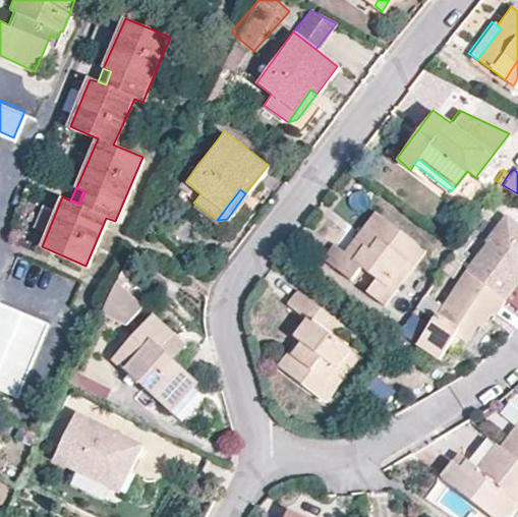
[(371,209),(359,226),(382,242),(373,252),(367,247),(357,261),(342,249),(332,241),(321,256),(349,277),(358,266),(375,278),(365,290),(384,304),(395,289),(389,285),(407,261),(413,266),(424,249),(371,209)]
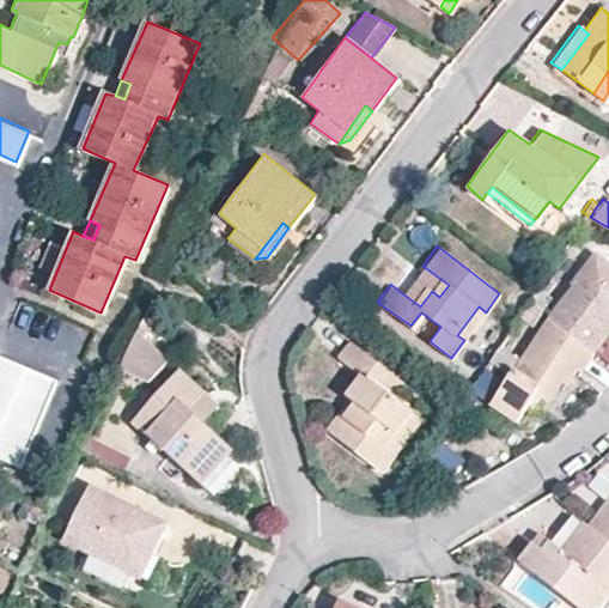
[(546,314),(592,350),(608,328),(608,261),(592,248),(566,281),(568,284),(546,314)]
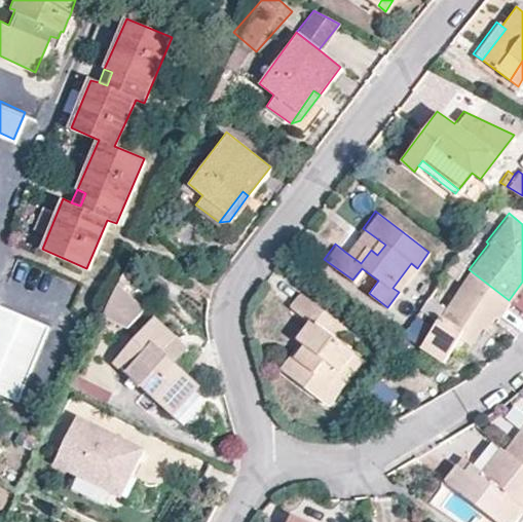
[(385,245),(363,228),(345,252),(361,263),(371,250),(377,255),(385,245)]
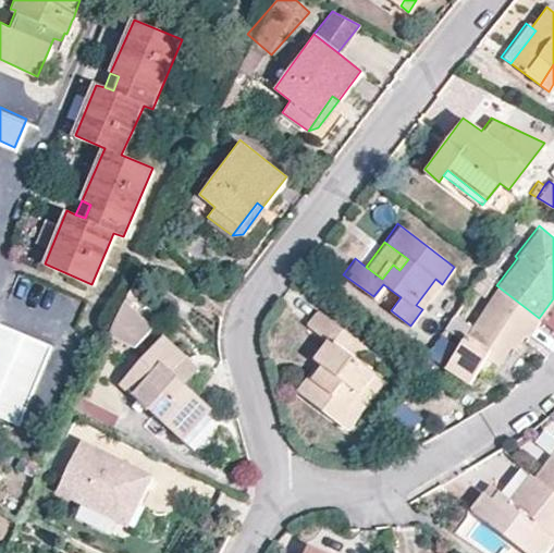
[(422,309),(442,284),(435,279),(416,305),(422,309)]
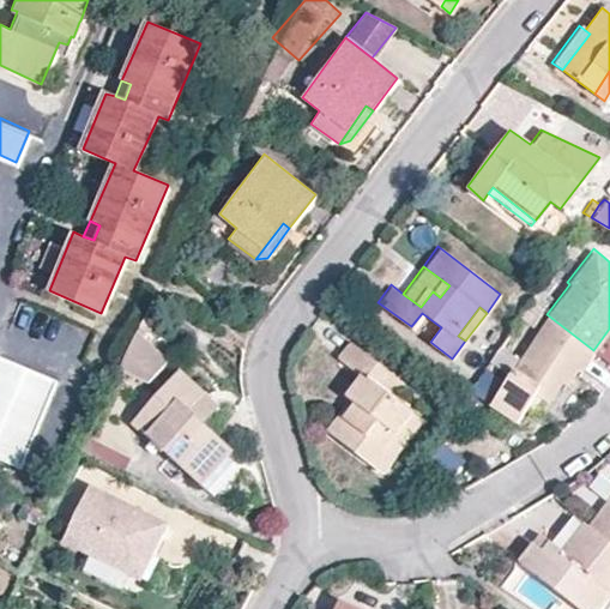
[(578,371),(593,350),(547,314),(488,401),(512,418),(532,391),(543,398),(556,379),(563,385),(574,368),(578,371)]
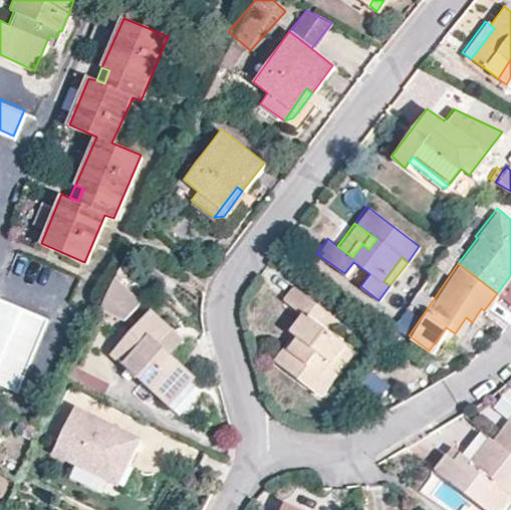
[(113,274),(97,307),(120,319),(139,299),(113,274)]
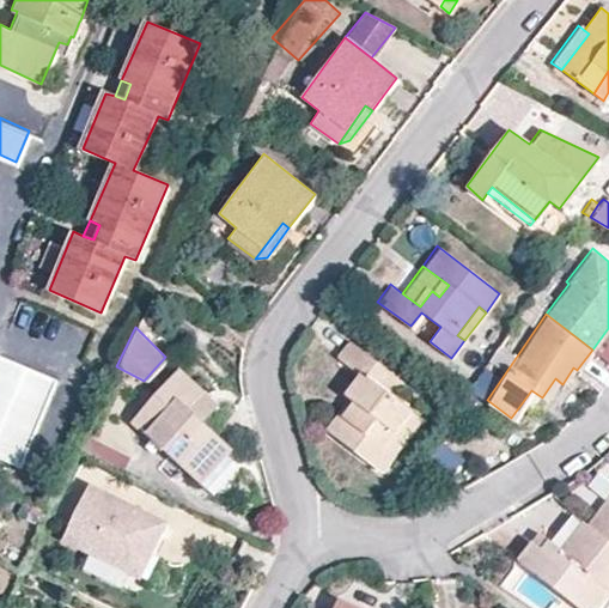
[(343,394),(347,396),(353,402),(343,417),(336,412),(324,427),(381,468),(420,418),(391,395),(402,380),(347,339),(335,356),(358,374),(343,394)]
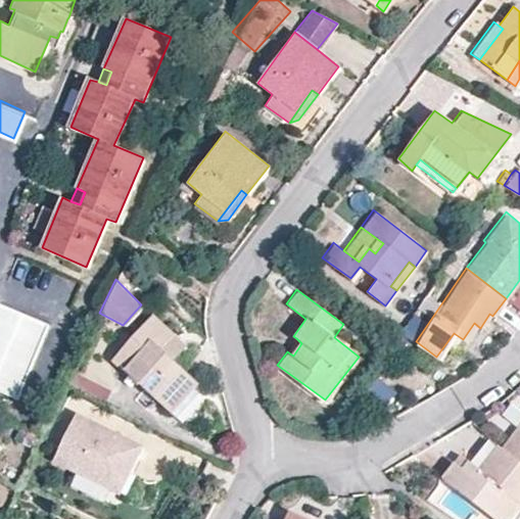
[(0,390),(14,397),(48,326),(0,302),(0,390)]
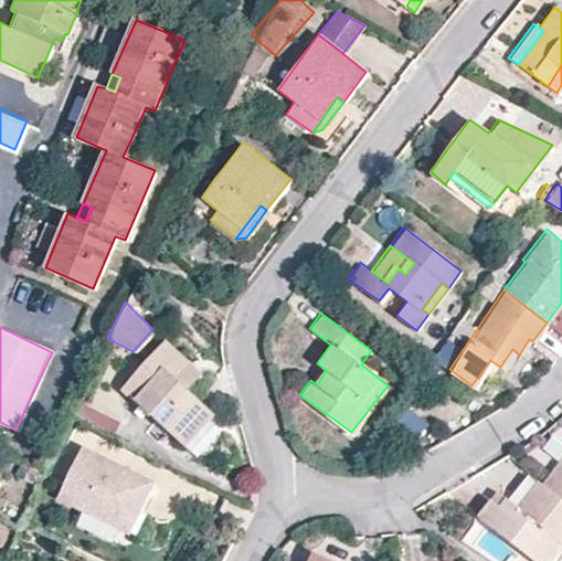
[(172,374),(187,359),(165,338),(120,387),(182,444),(212,412),(186,387),(172,374)]
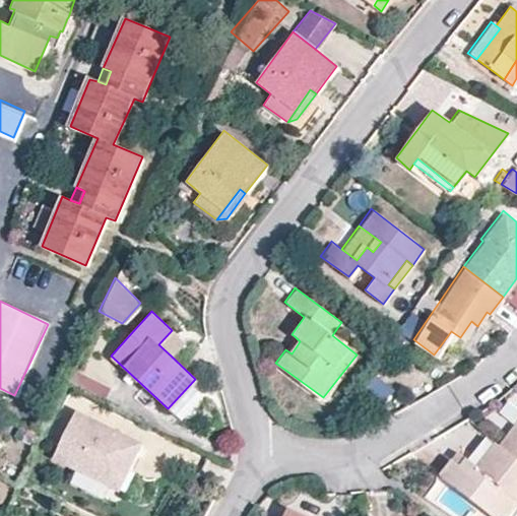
[(183,341),(172,330),(158,344),(171,356),(183,341)]
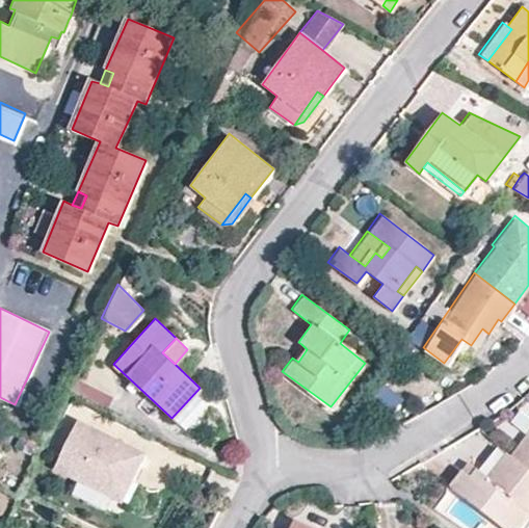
[(307,349),(301,344),(292,358),(298,362),(307,349)]
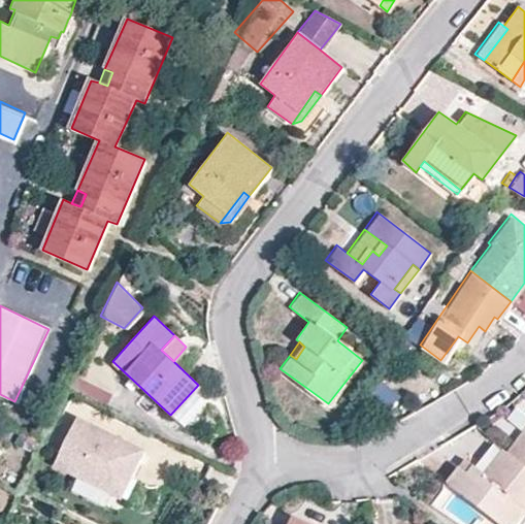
[(113,445),(118,436),(75,417),(53,463),(109,490),(120,470),(129,476),(137,457),(113,445)]
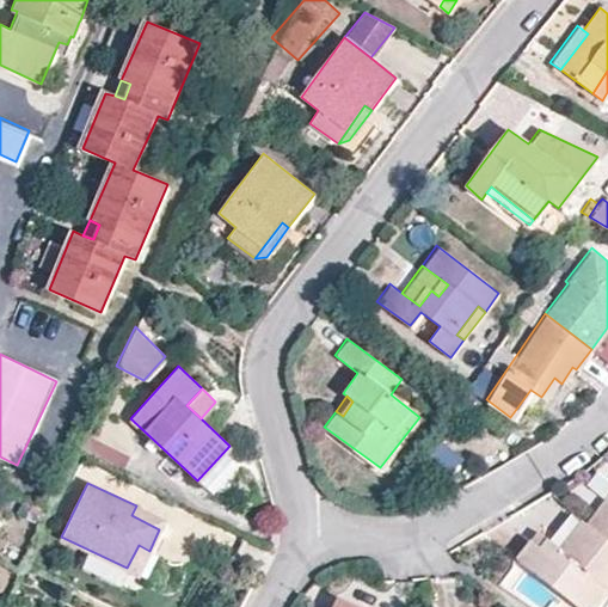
[(607,490),(584,521),(607,539),(607,490)]
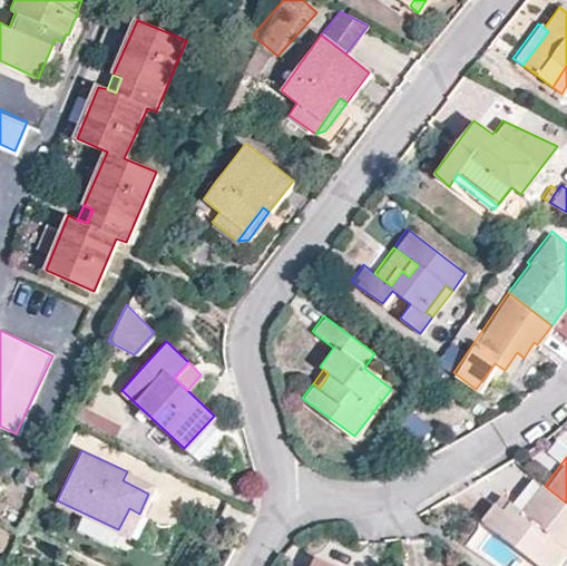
[(153,485),(127,471),(123,480),(148,494),(153,485)]
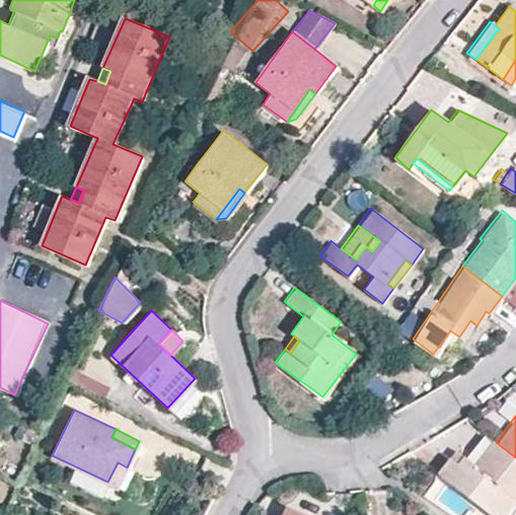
[(494,440),(485,433),(466,457),(475,464),(494,440)]
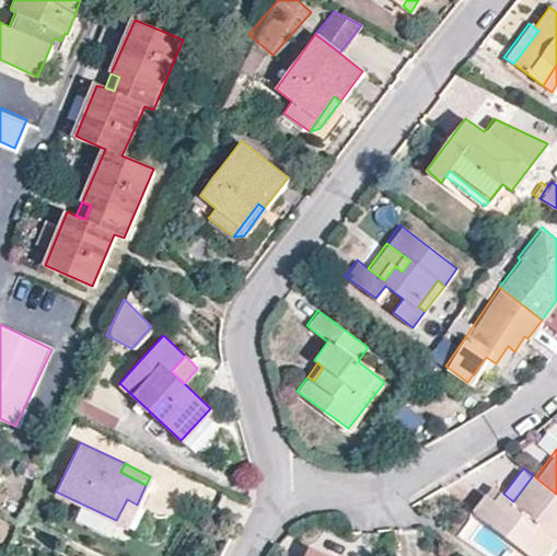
[(556,494),(535,477),(533,475),(513,501),(503,494),(501,493),(495,500),(485,494),(472,512),(530,555),(545,555),(556,541),(556,494)]
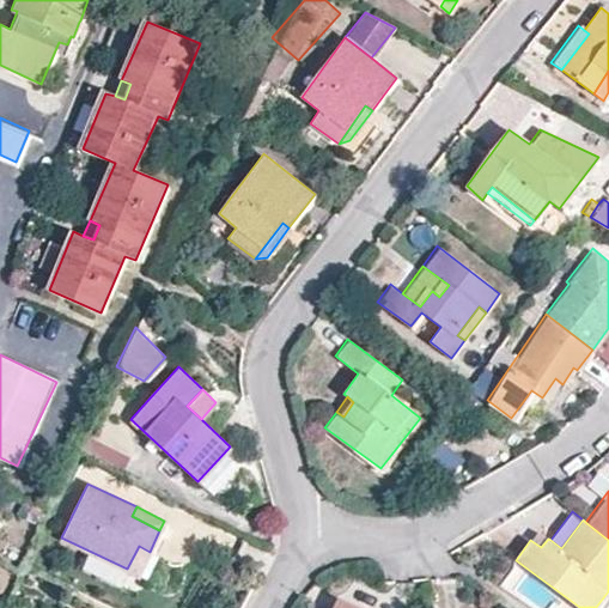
[(537,530),(530,540),(541,547),(548,539),(537,530)]
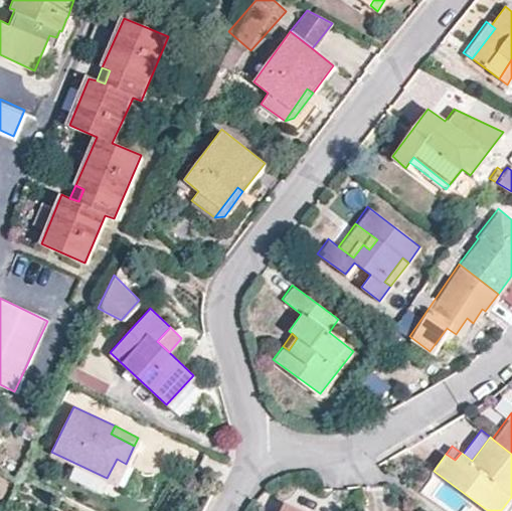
[(117,459),(107,478),(116,483),(126,464),(117,459)]
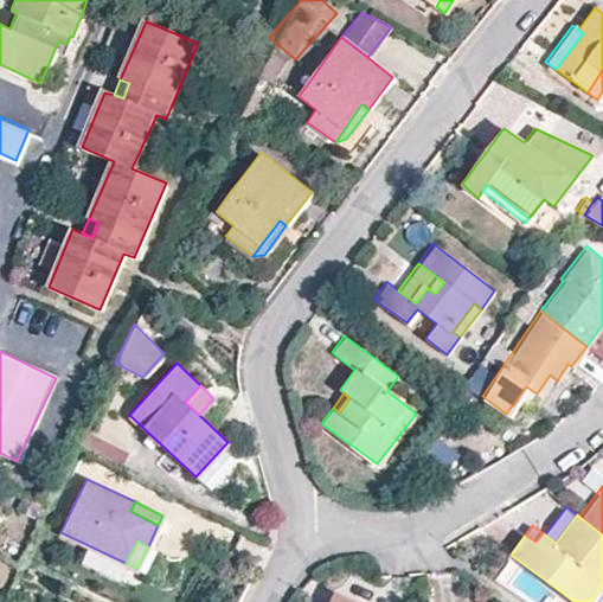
[(357,601),(334,591),(328,601),(357,601)]
